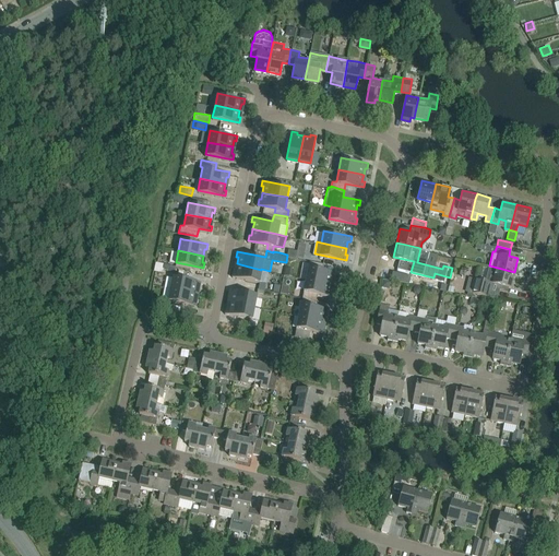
[(240,264),(237,263),(236,270),(234,270),(233,275),(259,281),(261,270),(240,264)]
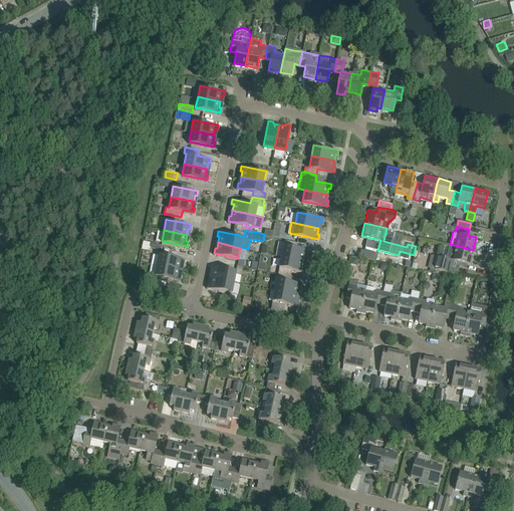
[(283,244),(281,255),(304,260),(305,254),(307,254),(308,249),(283,244)]
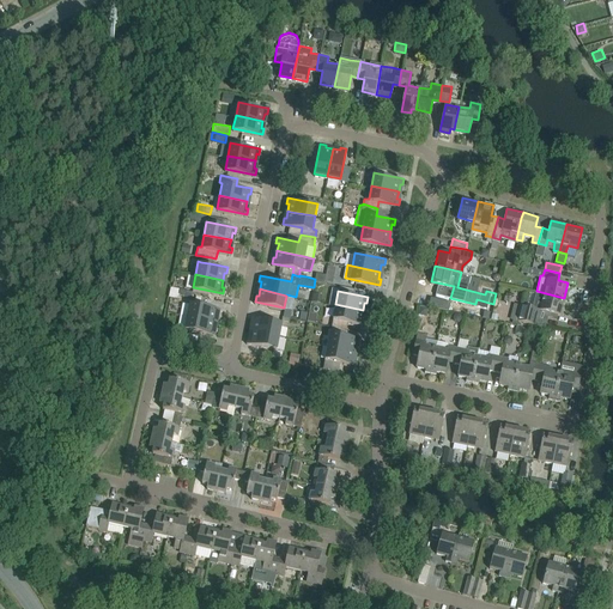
[(522,303),(521,310),(519,318),(534,322),(538,308),(560,312),(564,298),(536,291),(532,306),(522,303)]
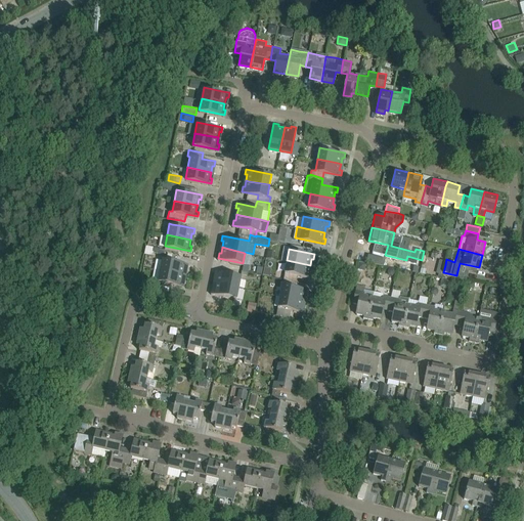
[(368,253),(367,259),(383,263),(385,257),(368,253)]
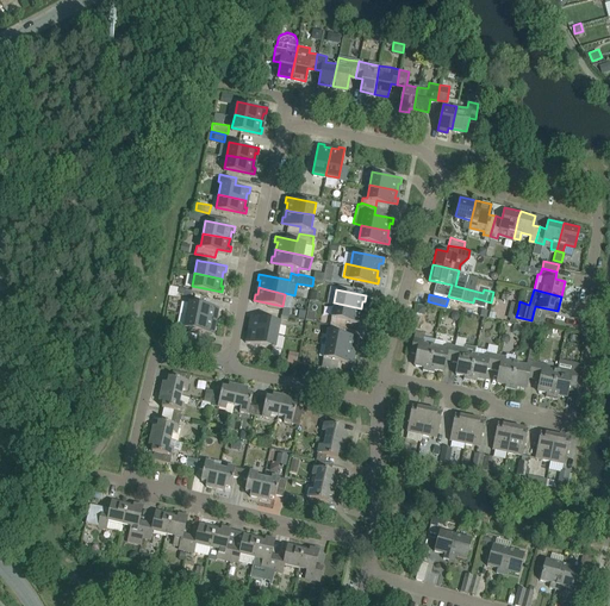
[(186,313),(213,318),(216,311),(218,312),(219,306),(190,300),(186,313)]
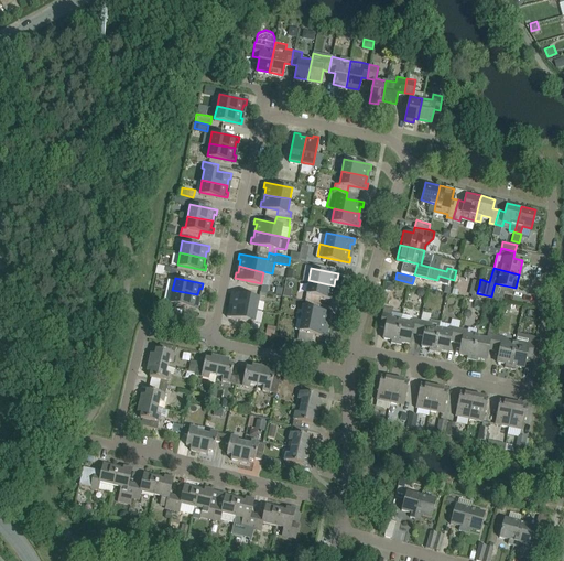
[(308,280),(306,292),(334,298),(335,292),(333,292),(334,286),(308,280)]
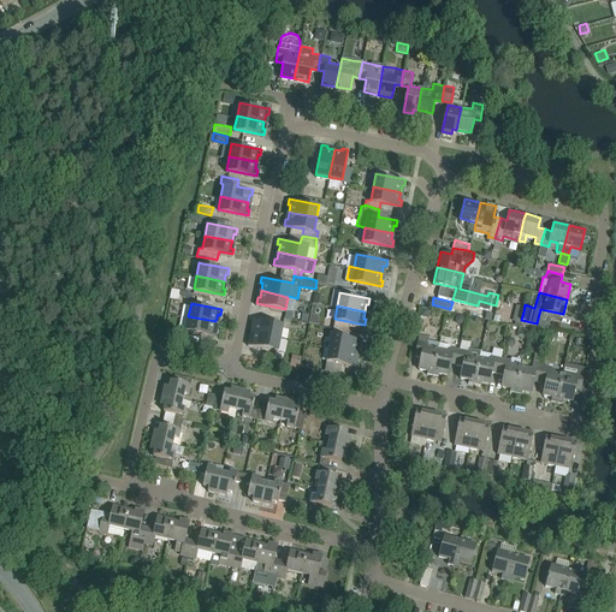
[(420,314),(428,315),(431,307),(421,306),(420,314)]
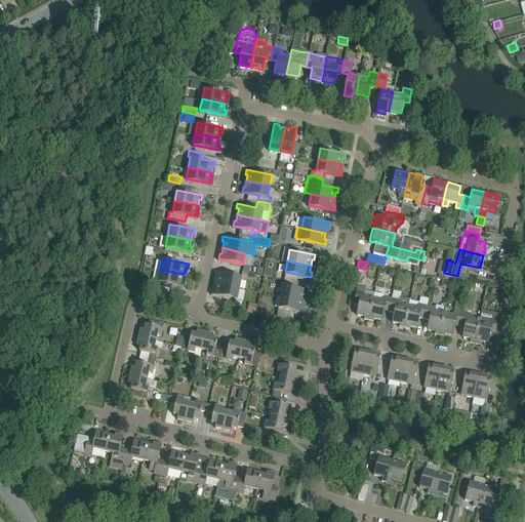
[(265,267),(257,265),(256,272),(264,274),(265,267)]
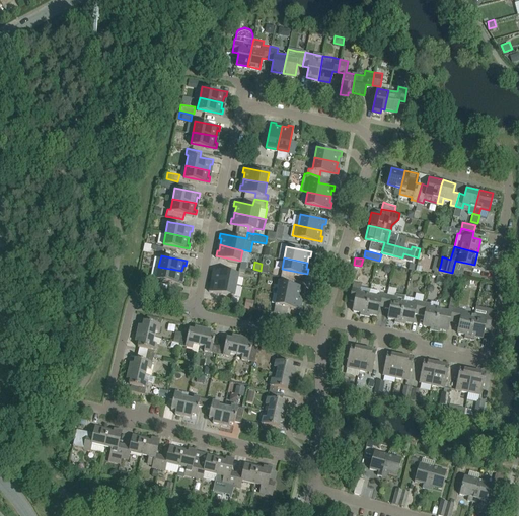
[(180,277),(181,271),(158,267),(156,278),(181,283),(182,278),(180,277)]
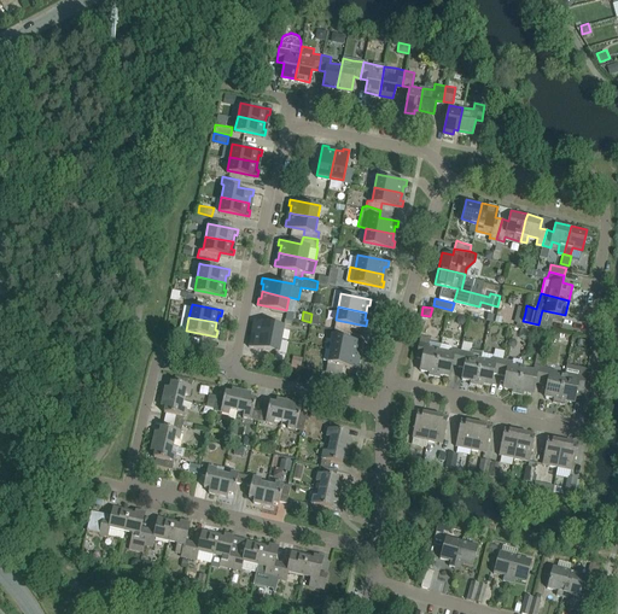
[(255,325),(254,332),(281,338),(284,325),(254,319),(252,325),(255,325)]
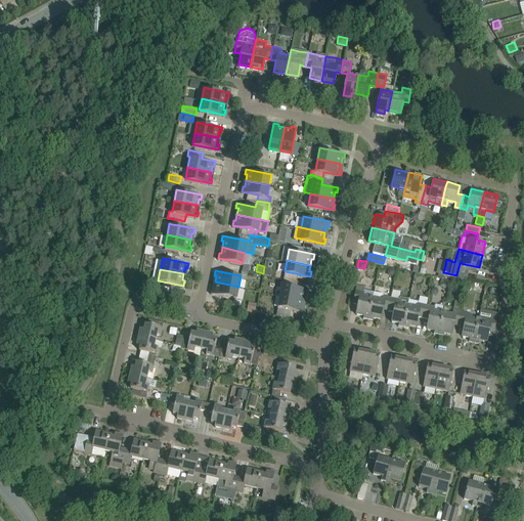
[(440,285),(447,286),(449,279),(441,277),(440,285)]
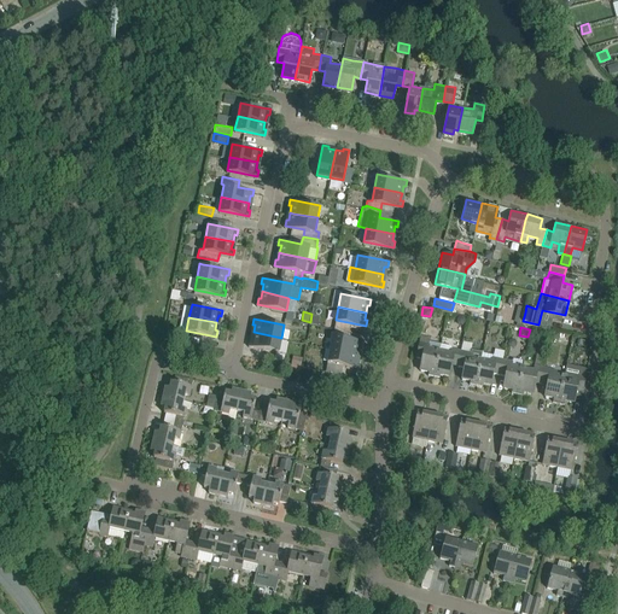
[(281,338),(254,332),(252,339),(250,339),(249,345),(279,351),(281,338)]
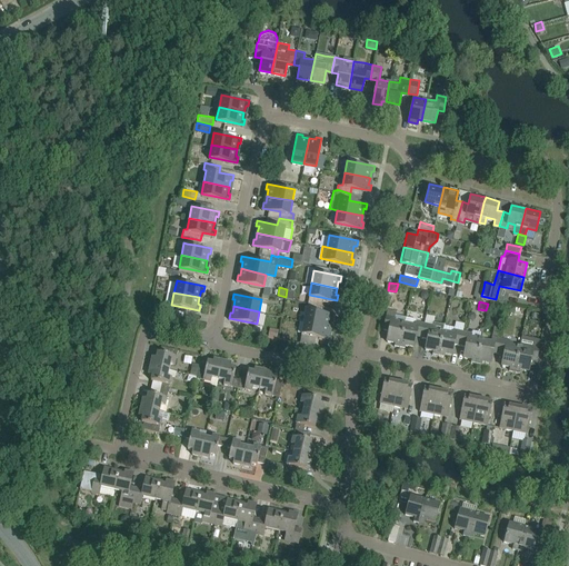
[(388,307),(383,327),(389,328),(387,339),(395,341),(395,345),(399,346),(401,337),(406,315),(396,313),(397,309),(388,307)]
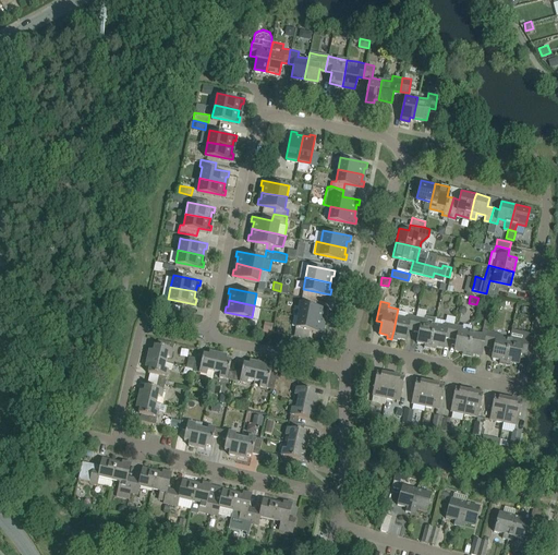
[(301,302),(298,314),(323,318),(324,312),(327,313),(328,308),(301,302)]
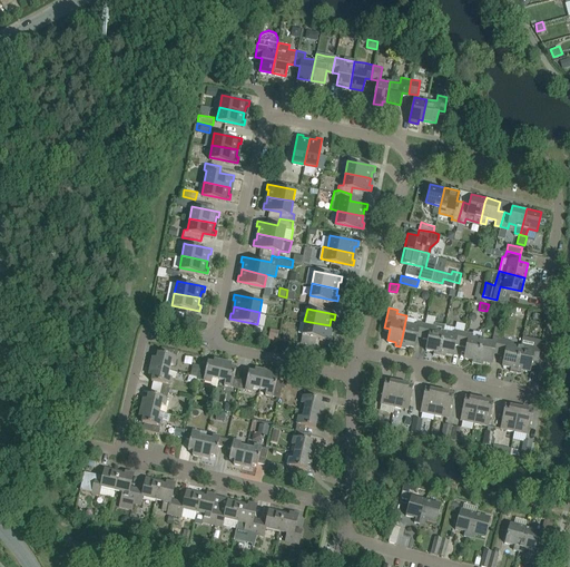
[(509,331),(523,333),(526,315),(511,313),(509,331)]
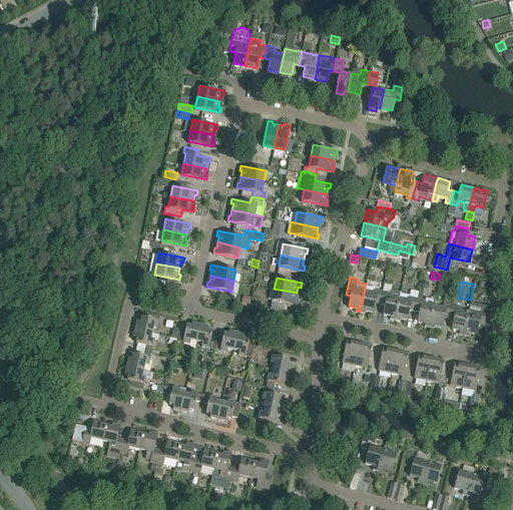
[(362,304),(360,312),(365,313),(366,310),(373,311),(375,301),(380,303),(383,290),(375,288),(375,286),(366,284),(362,304)]
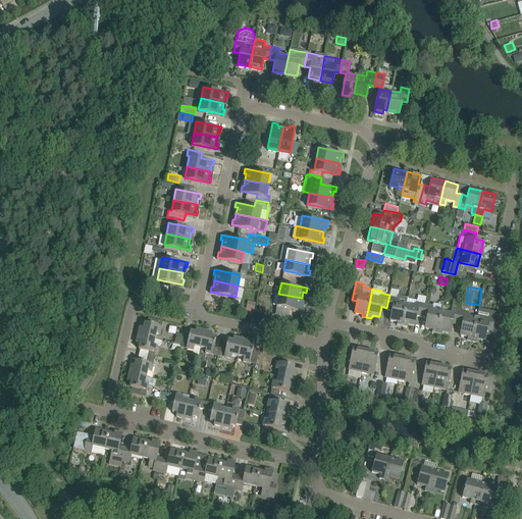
[(276,305),(275,312),(289,314),(290,307),(302,310),(303,305),(301,304),(302,298),(278,294),(276,305)]
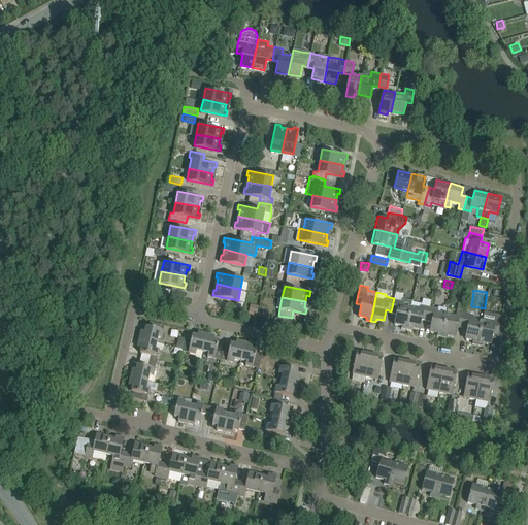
[(394,298),(391,312),(396,313),(394,322),(402,324),(401,327),(406,328),(408,320),(413,299),(402,297),(402,300),(394,298)]
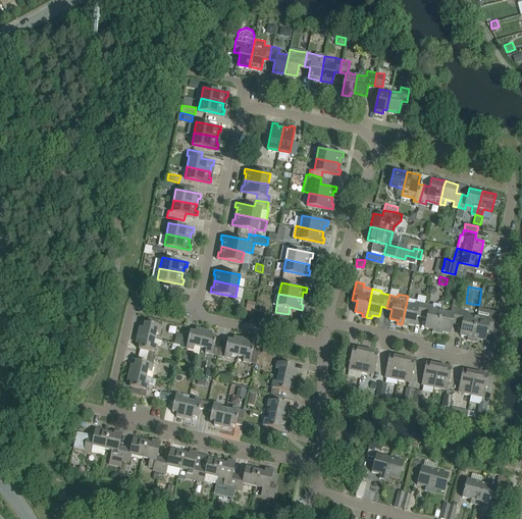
[(408,296),(404,316),(402,324),(406,325),(407,322),(415,323),(417,314),(422,315),(424,302),(425,300),(408,296)]
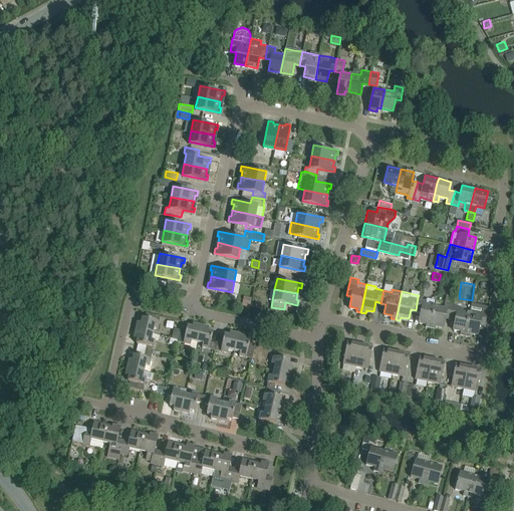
[(243,302),(250,303),(252,295),(244,294),(243,302)]
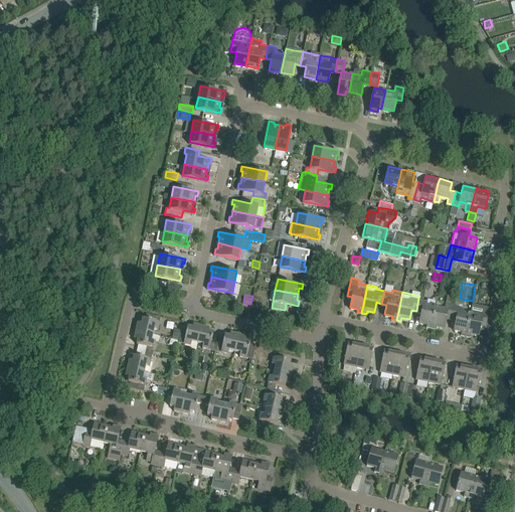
[(426,326),(432,327),(433,319),(436,305),(434,305),(436,299),(427,297),(427,300),(418,298),(416,311),(421,312),(419,321),(426,323),(426,326)]
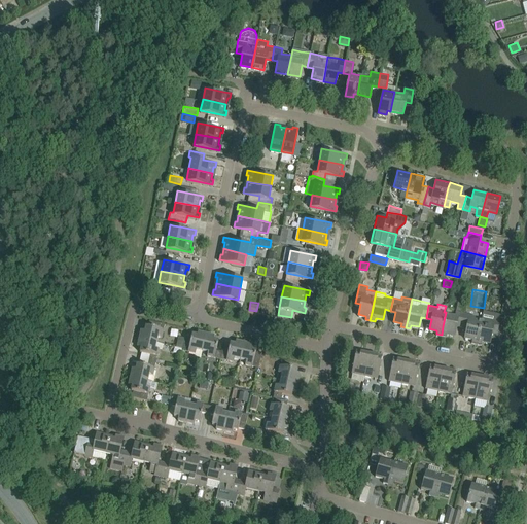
[(461,325),(464,312),(455,310),(455,314),(446,312),(443,326),(442,335),(446,336),(447,333),(454,335),(456,324),(461,325)]
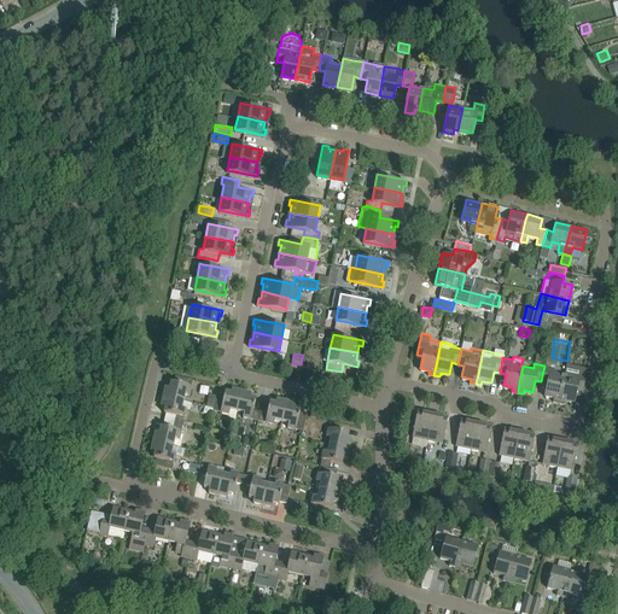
[(558,369),(544,366),(541,381),(547,382),(544,395),(554,396),(553,399),(559,401),(561,391),(565,375),(557,373),(558,369)]
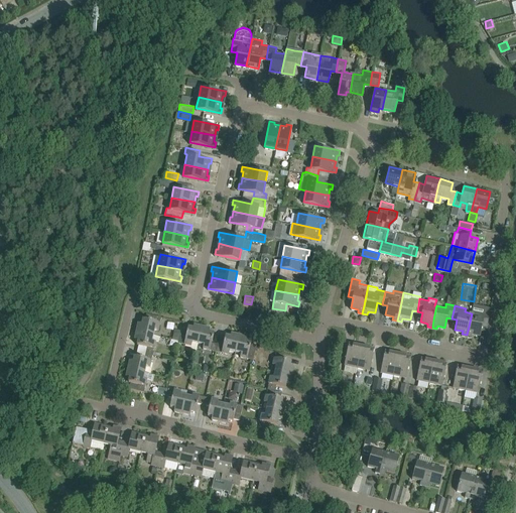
[(489,312),(479,310),(472,309),(472,313),(469,327),(467,335),(472,336),(472,333),(480,335),(481,329),(486,330),(489,312)]
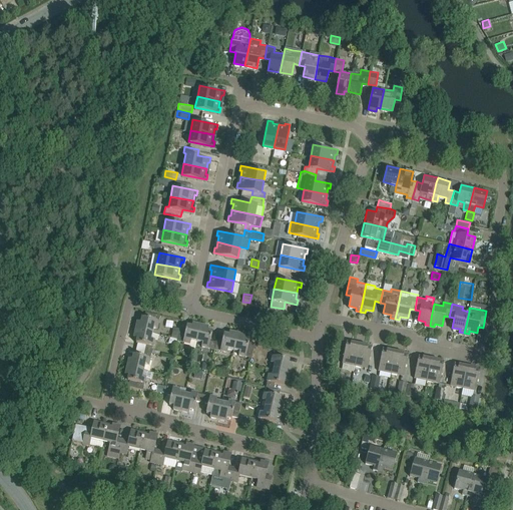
[(137,320),(135,328),(152,331),(153,326),(157,327),(160,314),(145,310),(144,316),(142,316),(141,321),(137,320)]
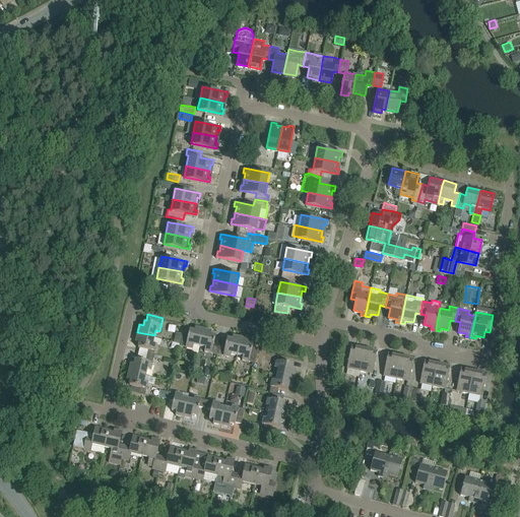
[(180,341),(180,344),(192,346),(192,350),(198,351),(199,345),(203,327),(195,325),(194,329),(189,328),(189,330),(183,328),(180,341)]
